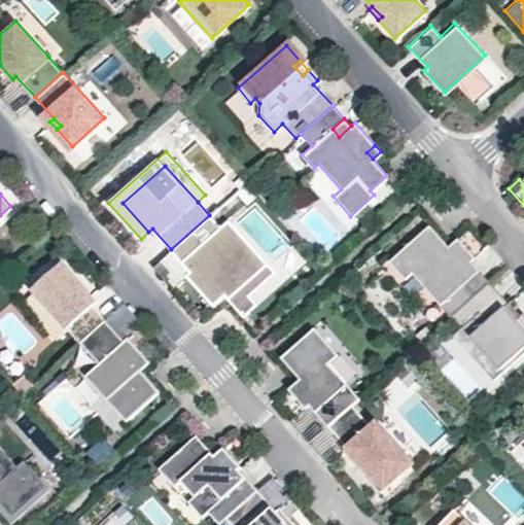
[(267,263),(228,219),(219,226),(209,215),(171,249),(190,271),(186,275),(212,304),(224,294),(228,298),(267,263)]
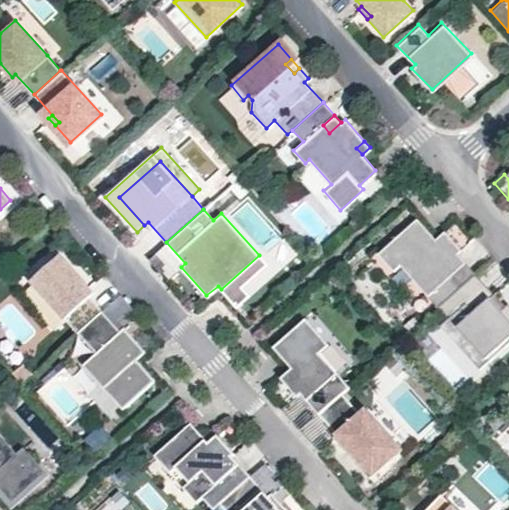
[(460,248),(444,230),(434,238),(432,235),(416,218),(377,253),(392,270),(404,259),(420,277),(415,281),(437,305),(474,273),(456,252),(460,248)]
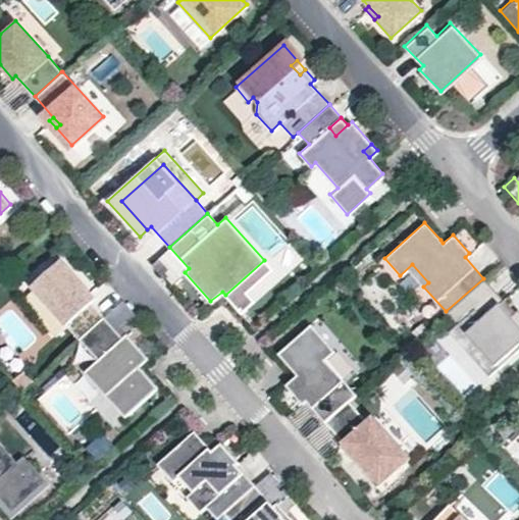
[(78,338),(104,315),(86,295),(90,291),(81,282),(78,286),(70,277),(74,274),(60,259),(31,286),(65,323),(78,338)]
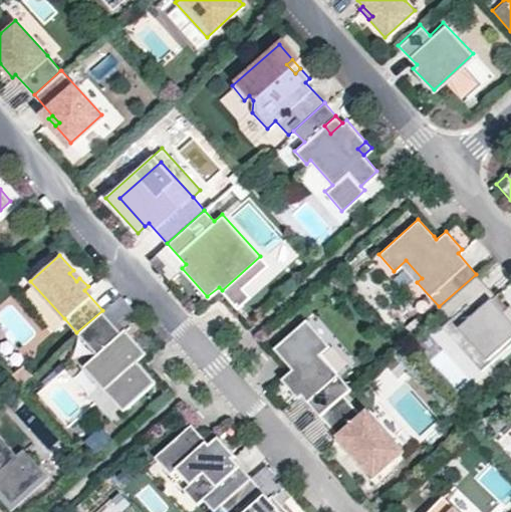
[(246,292),(237,282),(263,260),(260,256),(222,290),(233,303),(246,292)]
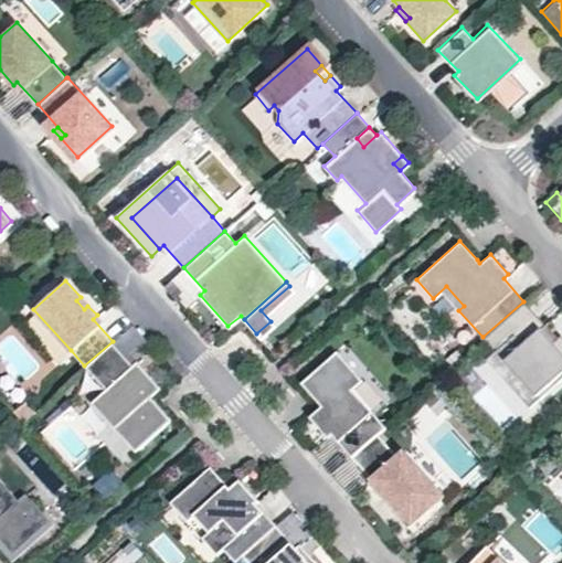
[(87,306),(81,297),(76,300),(84,309),(87,306)]
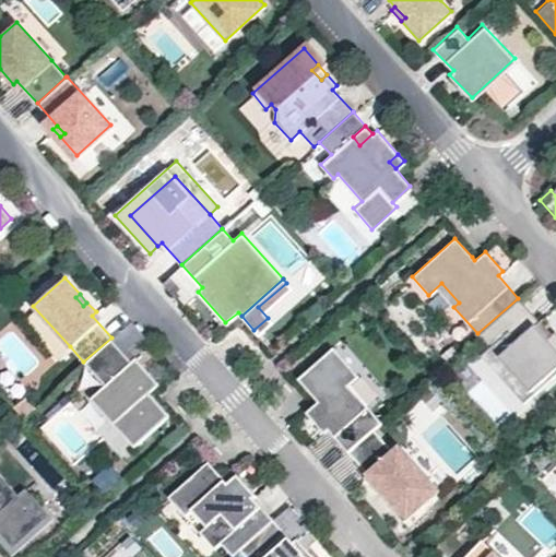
[(546,336),(535,324),(540,321),(518,298),(477,333),(488,346),(491,345),(532,392),(555,371),(555,367),(555,366),(555,331),(554,330),(551,333),(546,336)]
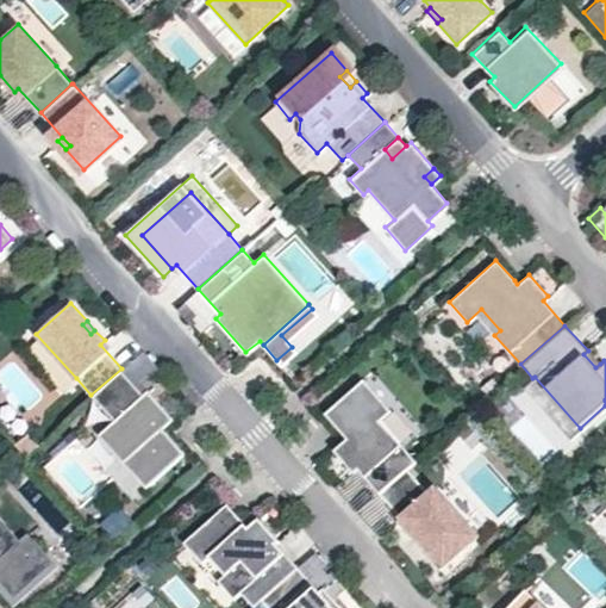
[(600,364),(588,351),(583,354),(595,367),(600,364)]
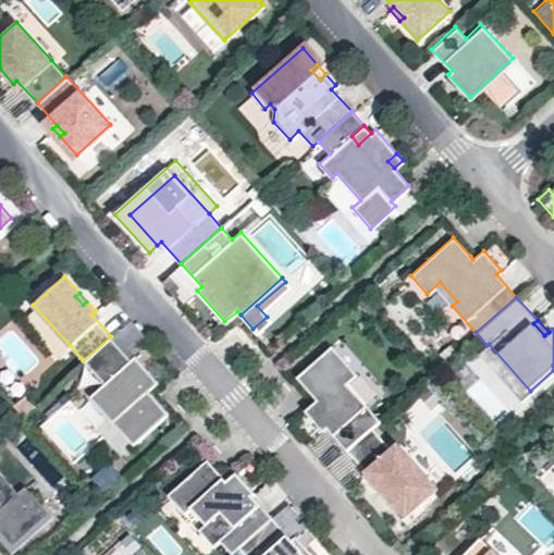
[(131,359),(111,336),(83,360),(103,383),(89,395),(132,443),(168,411),(148,389),(157,380),(135,355),(131,359)]
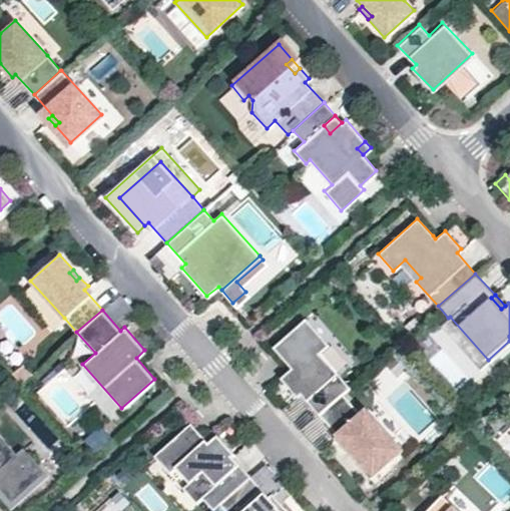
[(318,358),(334,343),(310,316),(274,348),(292,367),(281,378),(297,396),(301,393),(319,413),(342,393),(346,389),(336,377),(318,358)]
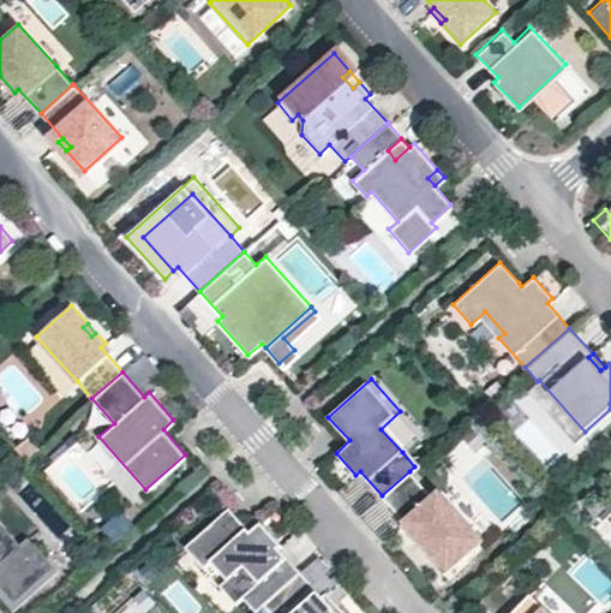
[(481,539),(438,489),(431,495),(409,471),(382,495),(403,521),(400,524),(443,573),(481,539)]
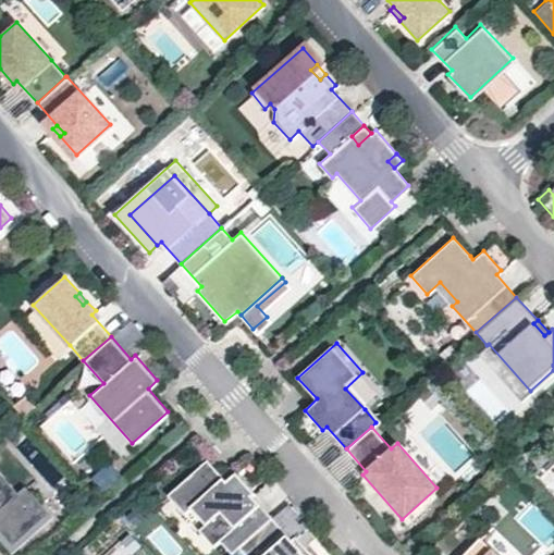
[(271,516),(250,494),(254,492),(235,470),(225,480),(206,458),(167,493),(183,513),(189,507),(205,522),(198,529),(212,544),(219,539),(231,552),(237,546),(271,516)]
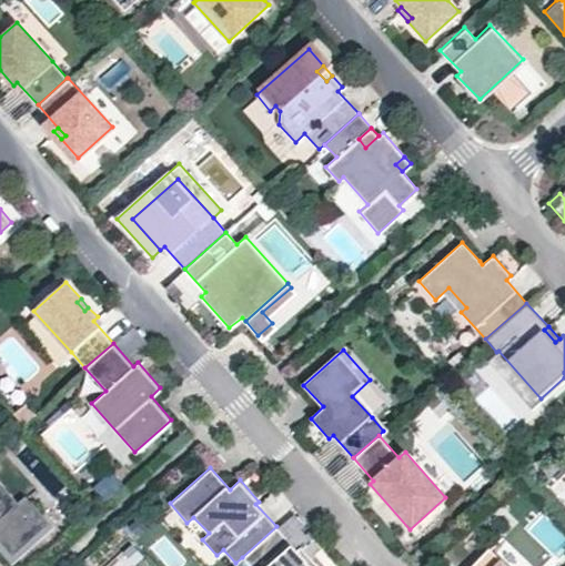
[(49,522),(24,494),(17,501),(0,482),(0,542),(11,555),(49,522)]
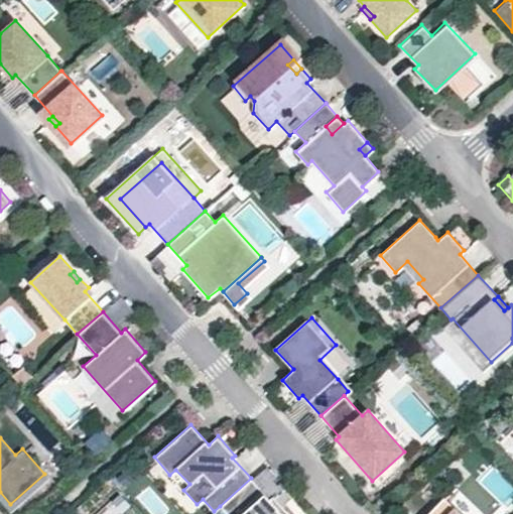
[(0,499),(10,511),(47,478),(44,474),(10,504),(0,492),(0,499)]
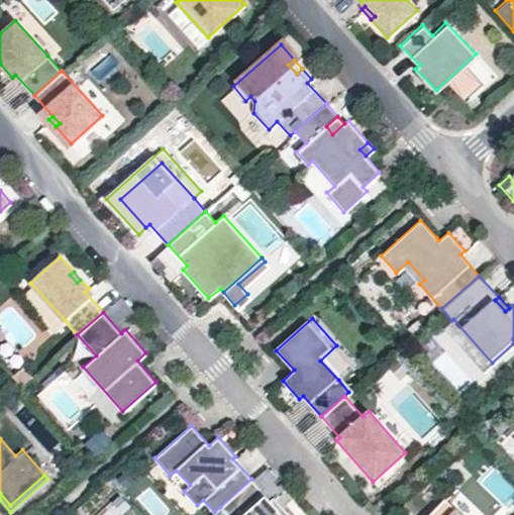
[(290,514),(281,504),(277,508),(270,500),(251,479),(220,507),(227,514),(290,514)]
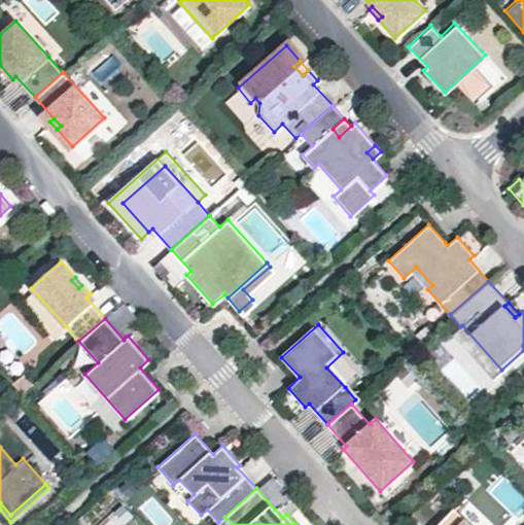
[(129,512),(118,499),(110,508),(120,519),(129,512)]
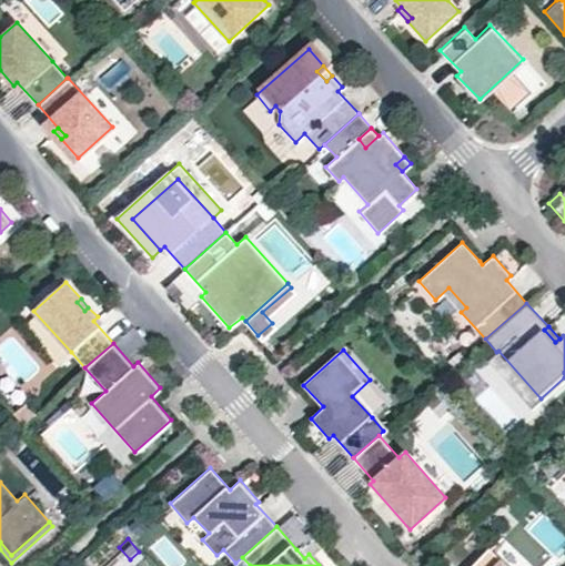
[(309,554),(301,546),(296,549),(304,558),(309,554)]
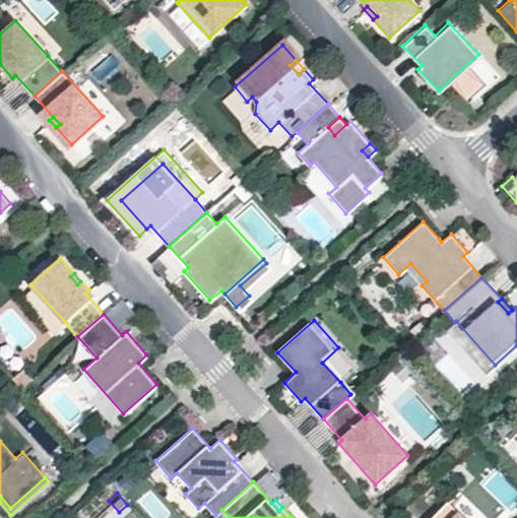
[(465,517),(447,500),(430,517),(465,517)]
